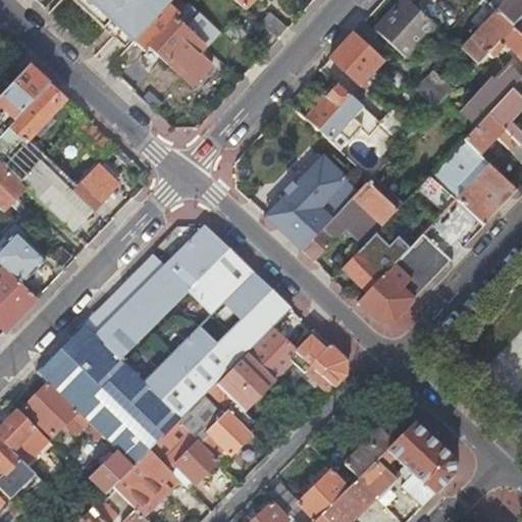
[(172,0),(71,0),(104,31),(112,21),(135,43),(167,6),(172,0)]
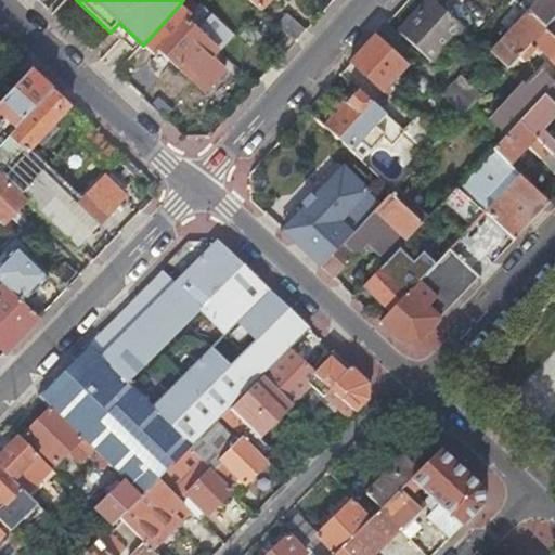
[(247,0),(259,10),(268,0),(247,0)]
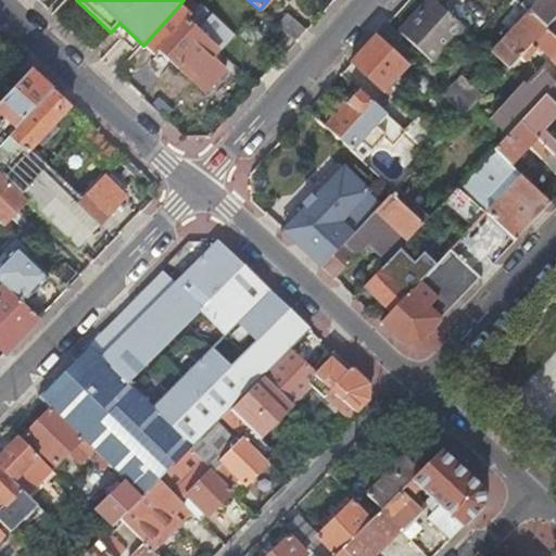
[(463,27),(432,0),(429,0),(405,26),(409,29),(405,35),(432,59),(463,27)]
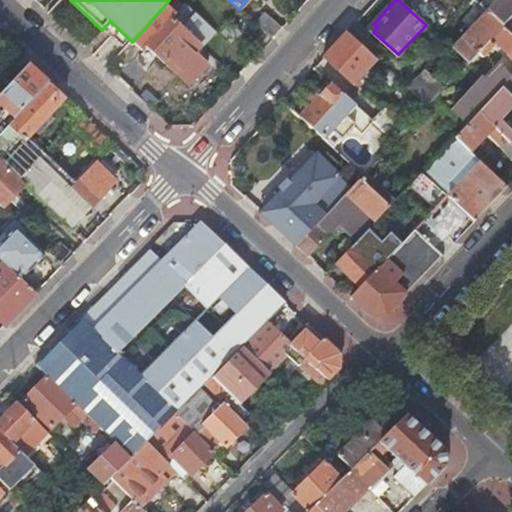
[(511,0),(483,0),(479,5),(487,13),(490,15),(502,27),(511,15),(511,0)]
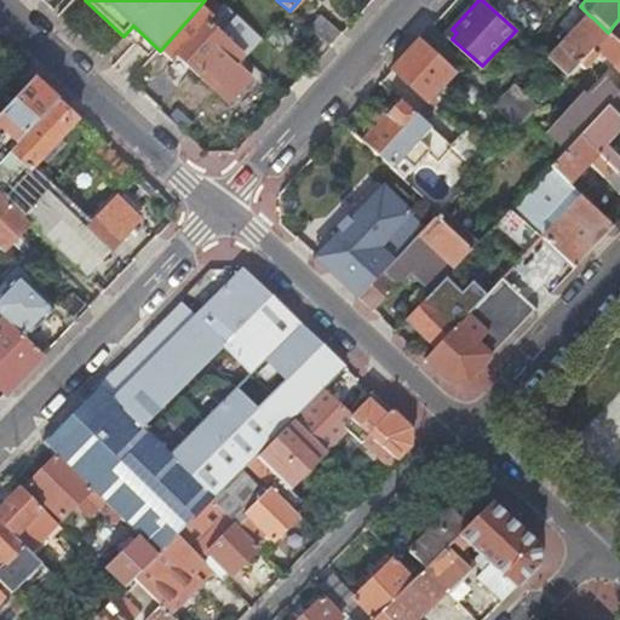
[(236,52),(206,23),(211,18),(199,7),(160,51),(159,51),(171,62),(176,56),(213,91),(231,70),(224,65),(236,52)]
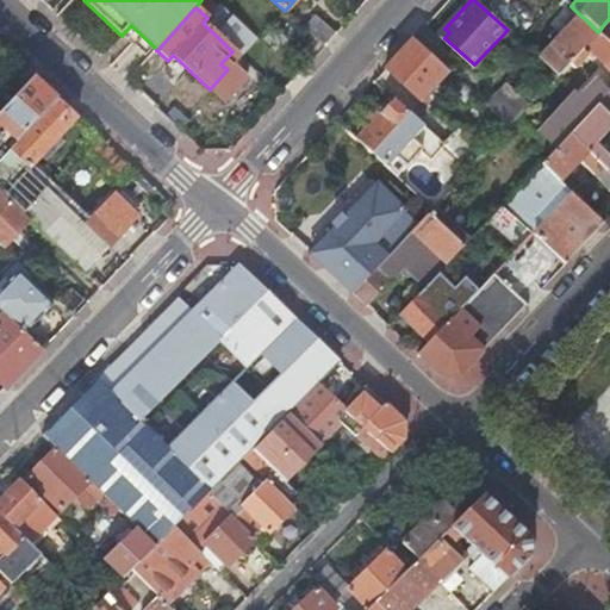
[(324,47),(336,33),(315,16),(303,27),(324,47)]
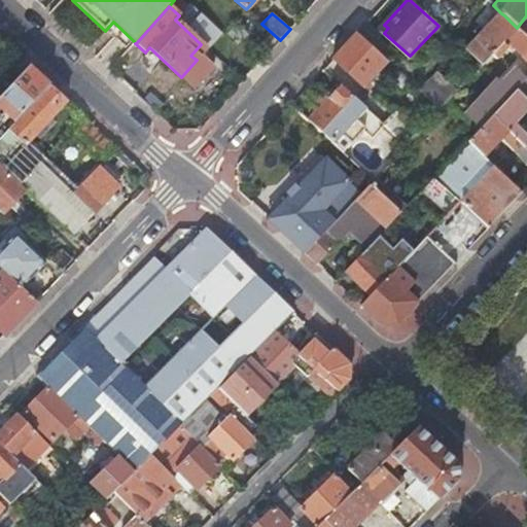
[(504,15),(501,13),(464,50),(481,65),(506,38),(522,54),(526,47),(526,36),(517,28),(504,15)]
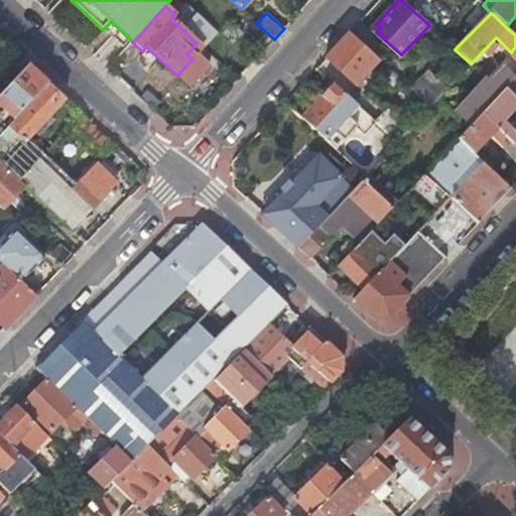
[(515,35),(515,15),(506,27),(515,35)]
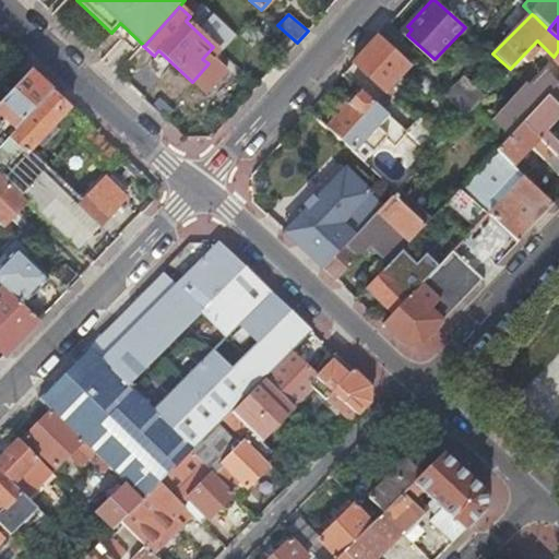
[(472,34),(484,45),(494,35),(482,23),(472,34)]
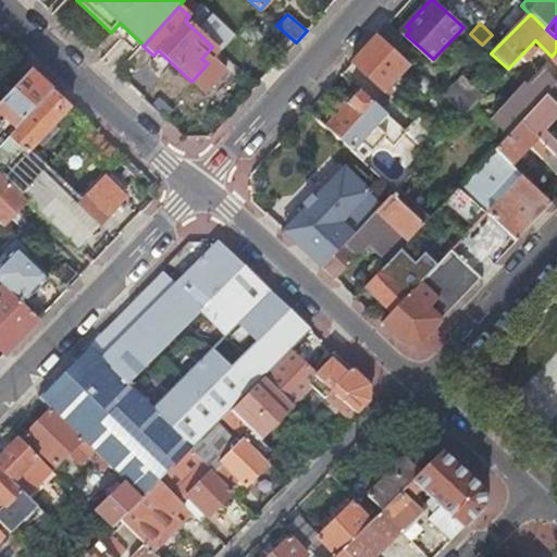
[(408,64),(376,35),(351,63),(384,93),(408,64)]
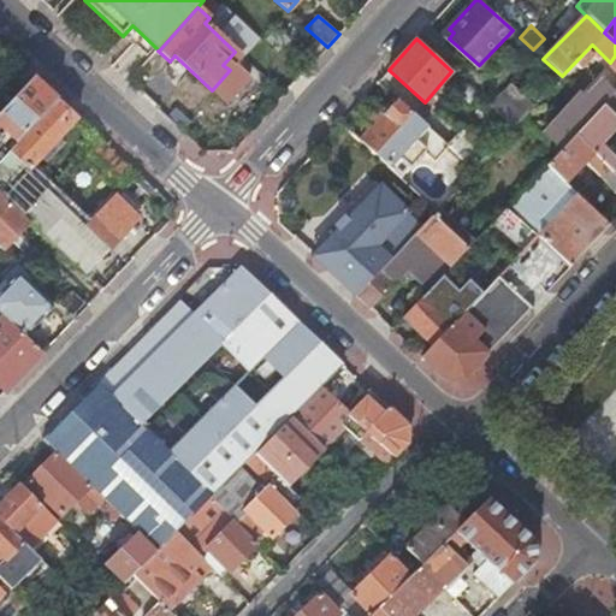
[(242,58),(235,52),(223,65),(230,70),(242,58)]
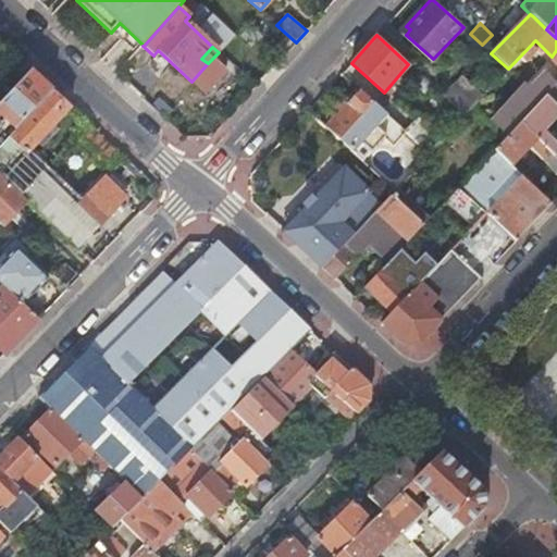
[(52,89),(31,69),(13,88),(0,101),(0,114),(15,128),(52,89)]
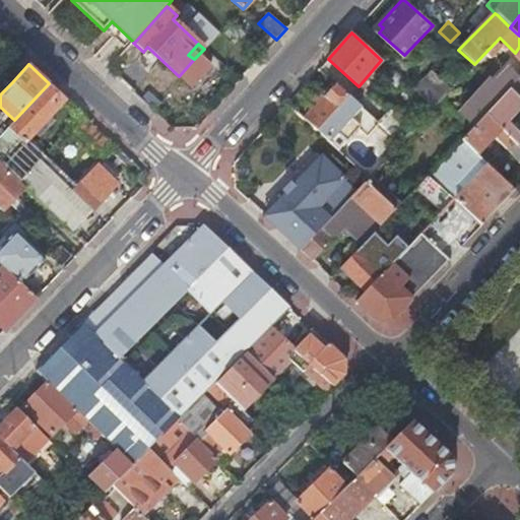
[(473,126),(484,115),(509,89),(519,76),(519,74),(518,72),(509,64),(499,76),(503,79),(497,85),(490,78),(458,112),(473,126)]
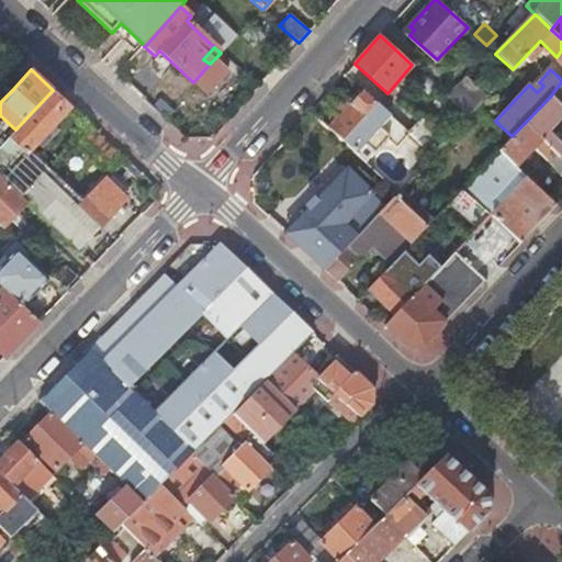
[(468,78),(448,99),(468,117),(479,105),(487,97),(468,78)]
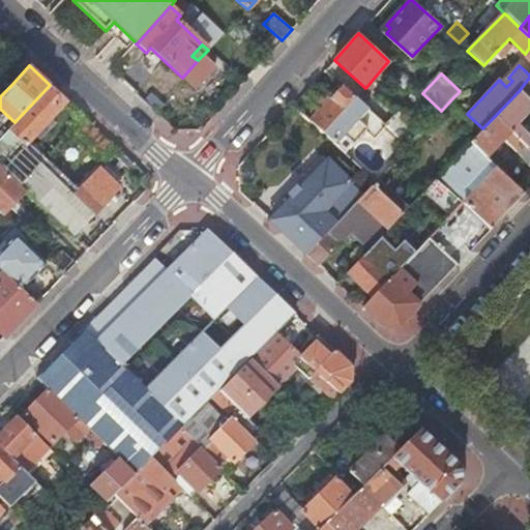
[(529,78),(519,91),(529,101),(529,78)]
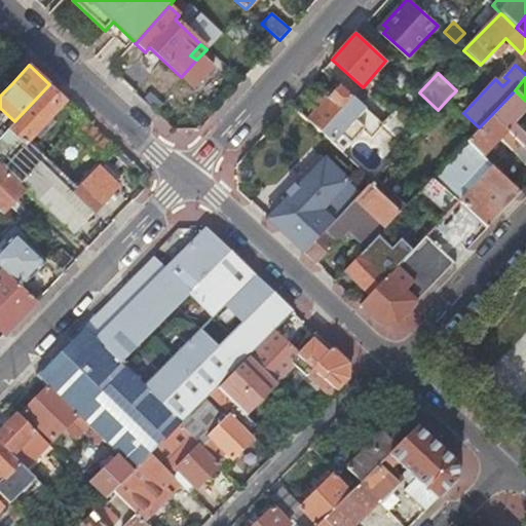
[(66,100),(49,84),(14,121),(7,129),(24,145),(66,100)]
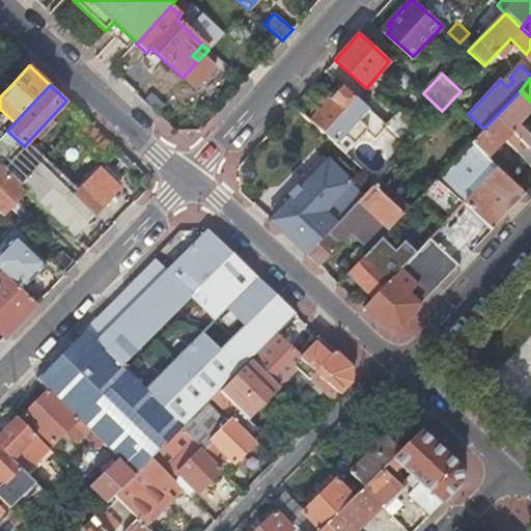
[(385,124),(342,86),(341,87),(338,87),(331,94),(332,98),(310,121),(345,154),(366,132),(374,139),(386,127),(385,124)]
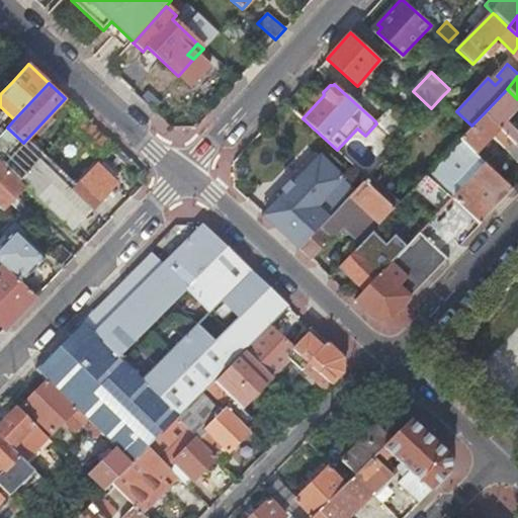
[(517,108),(517,99),(507,89),(483,114),(507,137),(513,130),(506,122),(517,108)]
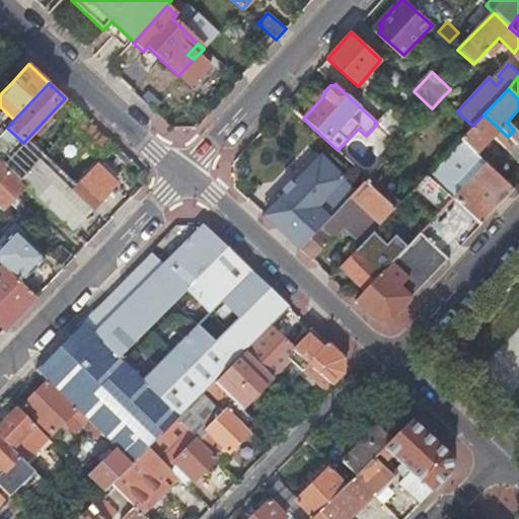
[(387,109),(376,122),(377,124),(399,143),(411,131),(387,109)]
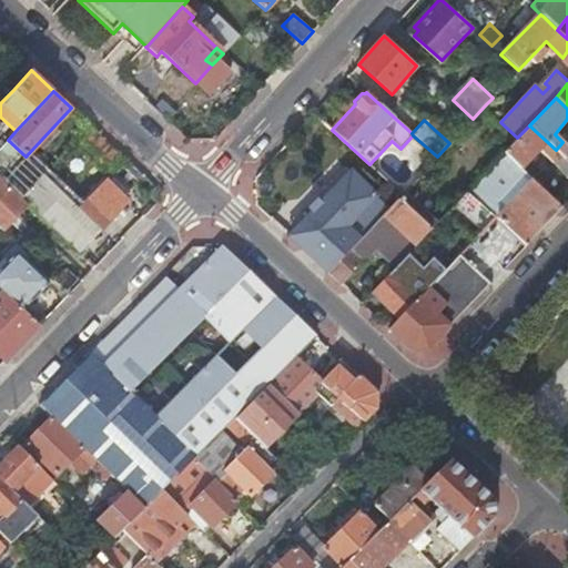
[(567,161),(556,150),(529,125),(517,138),(504,153),(520,169),(539,149),(567,175),(567,161)]
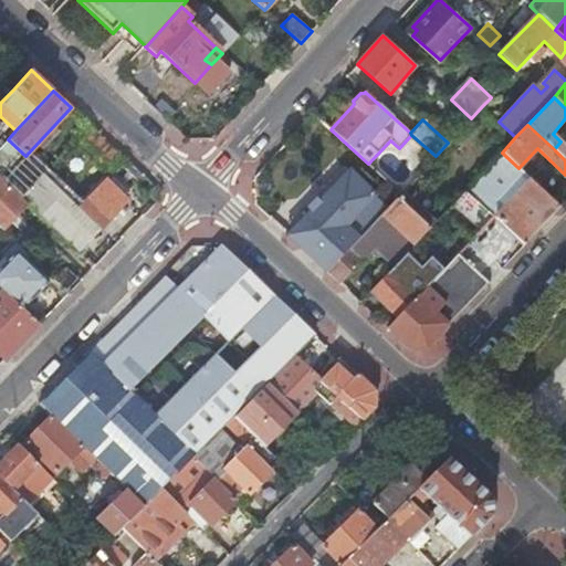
[(25,156),(8,139),(0,147),(0,178),(2,180),(25,156)]
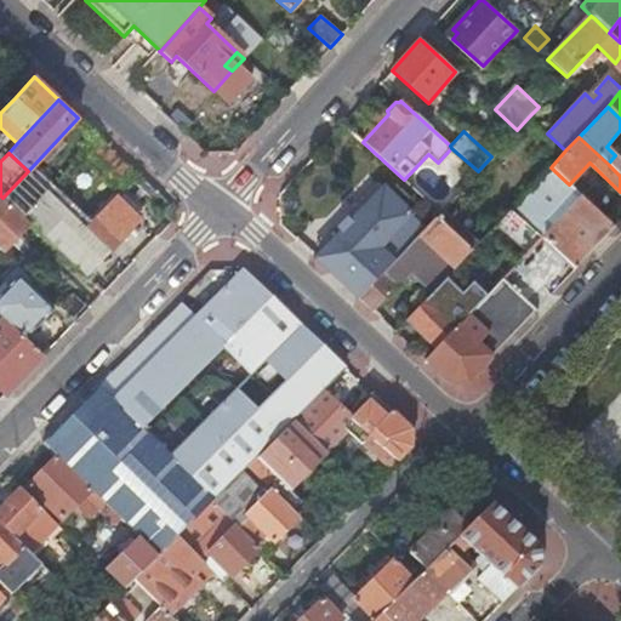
[(551,167),(534,186),(511,210),(540,237),(575,269),(615,228),(569,184),(551,167)]
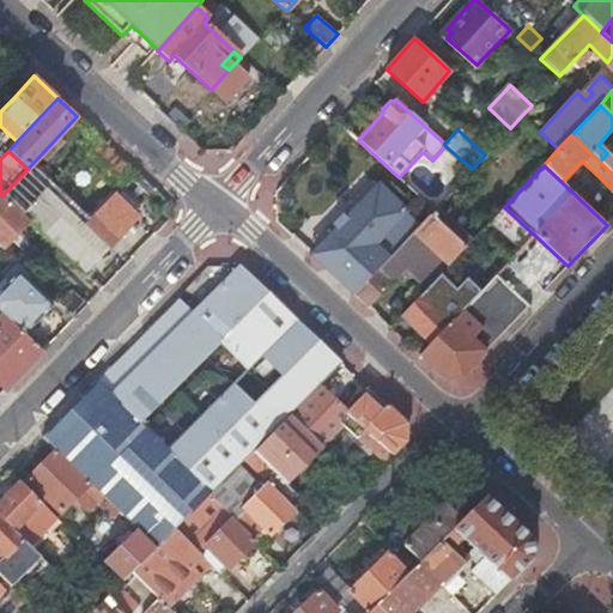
[(47,188),(28,169),(2,195),(30,222),(84,272),(107,248),(46,189),(47,188)]
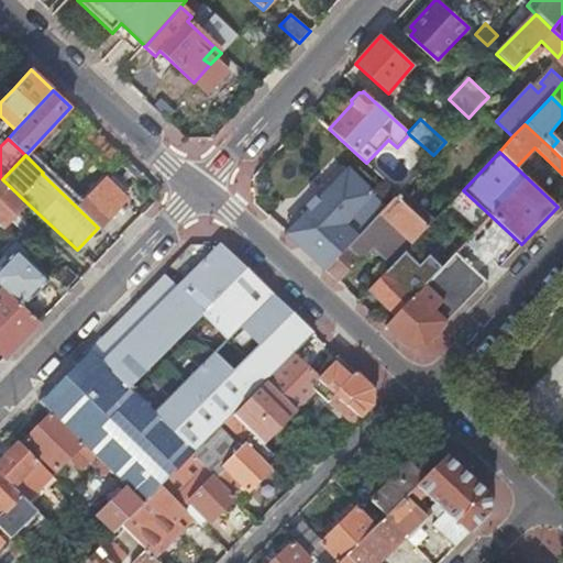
[(286,233),(326,269),(385,206),(346,170),(318,201),(313,197),(306,206),(309,209),(286,233)]
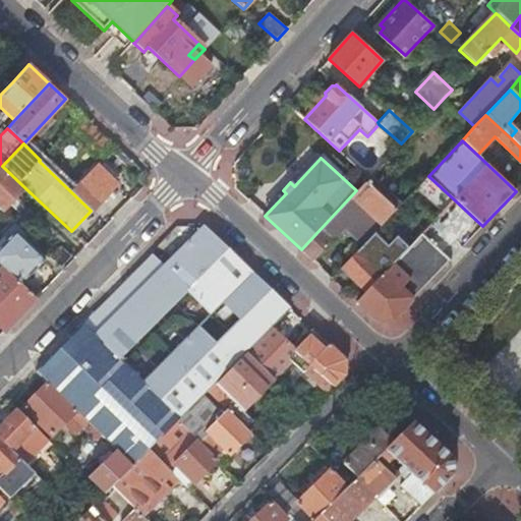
[(0,164),(0,209),(3,212),(25,188),(2,166),(0,164)]
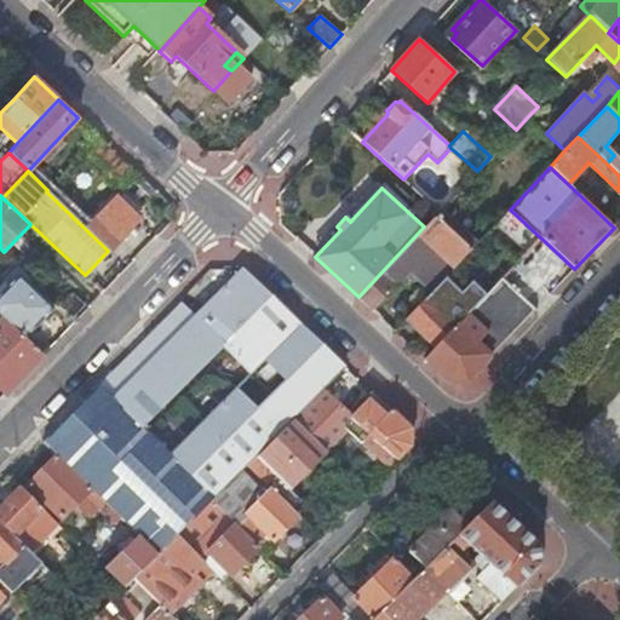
[(539,236),(510,210),(488,233),(517,259),(539,236)]
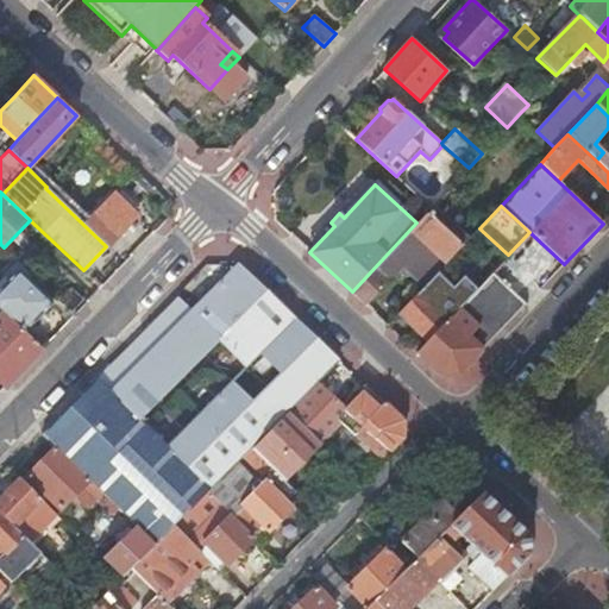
[(416,223),(352,292),(366,305),(401,268),(422,289),(463,245),(427,212),(416,223)]
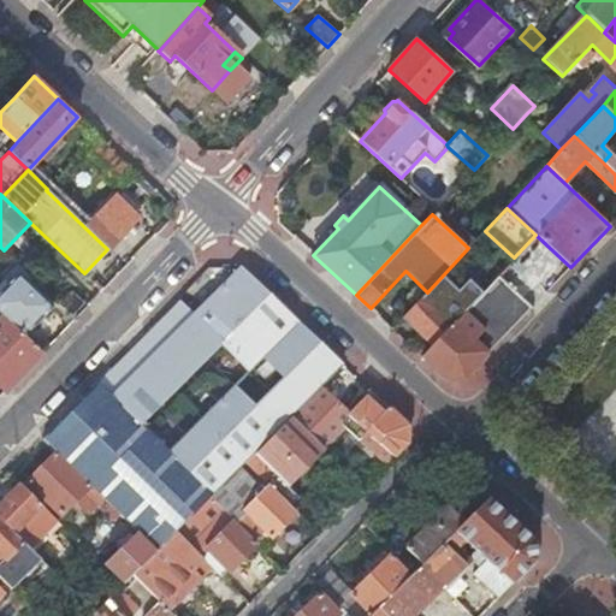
[(141,533),(159,550),(178,531),(212,497),(247,462),(254,454),(291,416),(315,392),(343,365),(240,267),(191,318),(248,374),(201,422),(170,454),(107,394),(53,449),(57,452),(92,486),(105,498),(117,510),(141,533)]
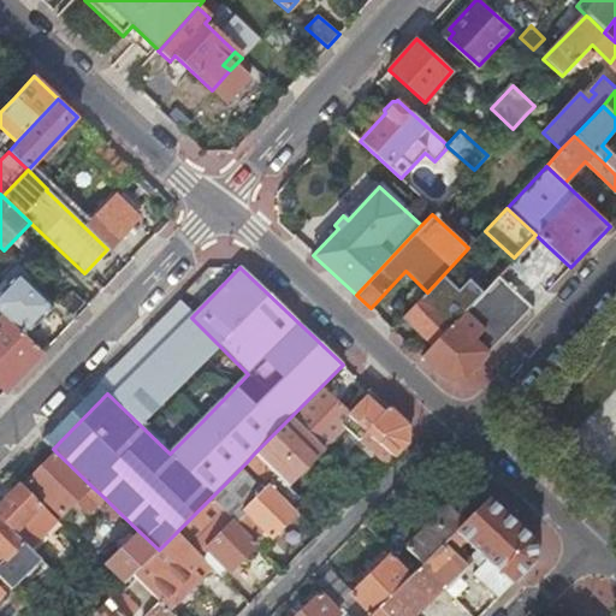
[(0,313),(5,318),(24,337),(53,307),(19,274),(0,294),(0,313)]
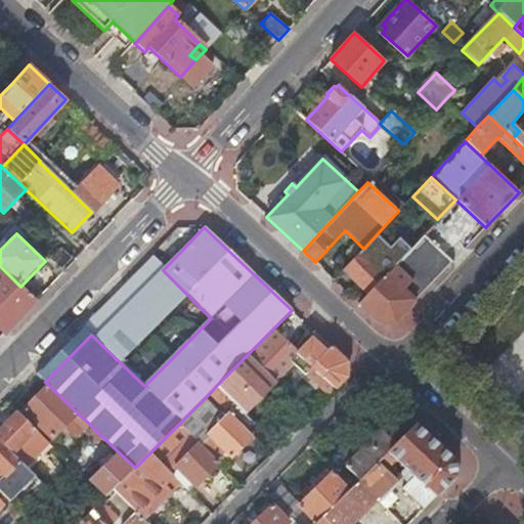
[(366,294),(358,304),(380,323),(395,322),(452,262),(423,234),(395,264),(390,270),(386,274),(366,294)]
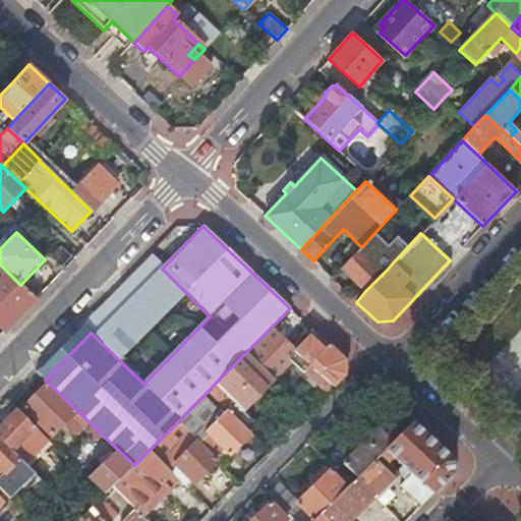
[(359,249),(341,270),(364,292),(384,273),(359,249)]
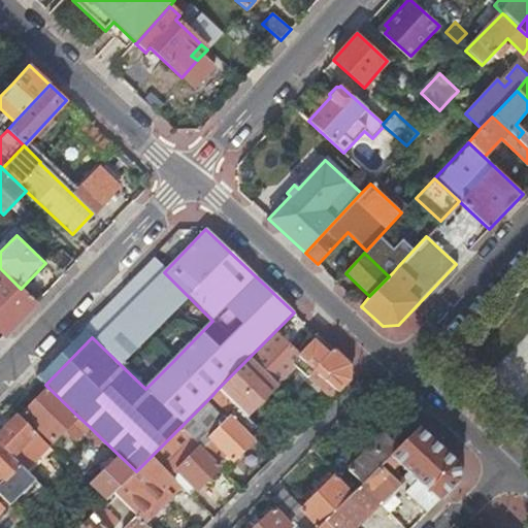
[(387,267),(393,272),(398,266),(393,261),(387,267)]
